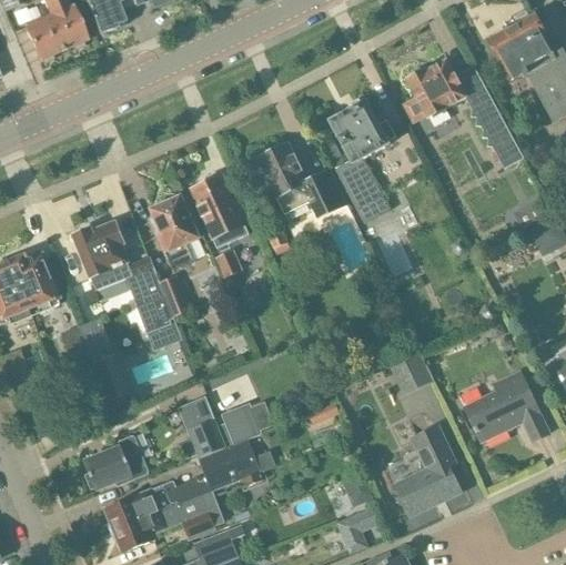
[(66,6),(63,0),(41,0),(48,13),(21,24),(37,60),(84,39),(70,3),(66,6)]
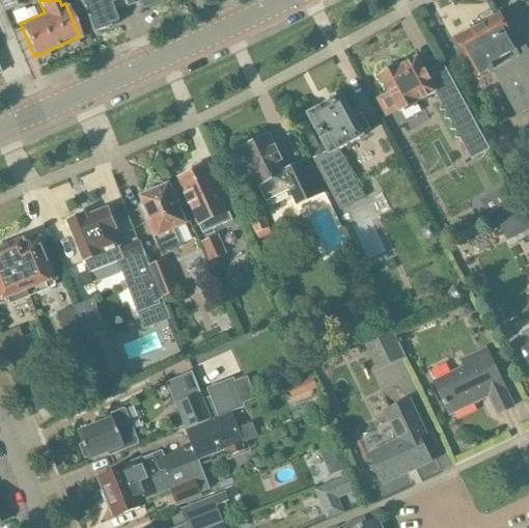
[(78,0),(90,31),(115,21),(110,9),(134,0),(137,0),(140,6),(157,0),(78,0)]
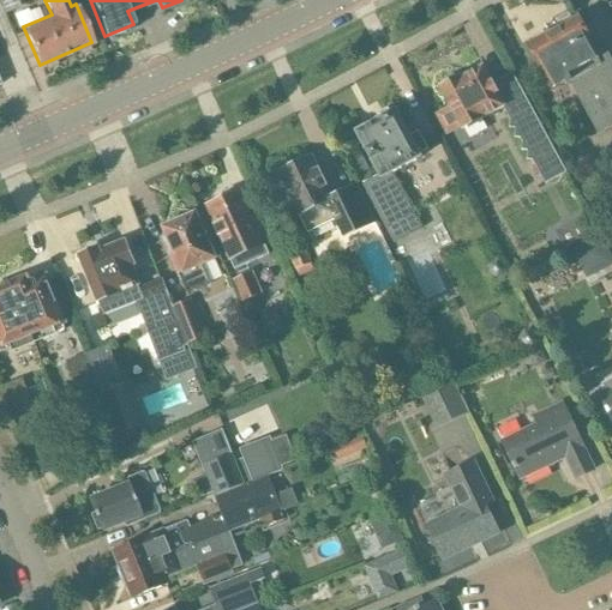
[(531,42),(529,43),(539,62),(540,61),(553,88),(568,79),(597,132),(611,124),(611,59),(604,44),(593,50),(587,38),(588,37),(577,17),(549,32),(541,31),(533,35),(531,42)]
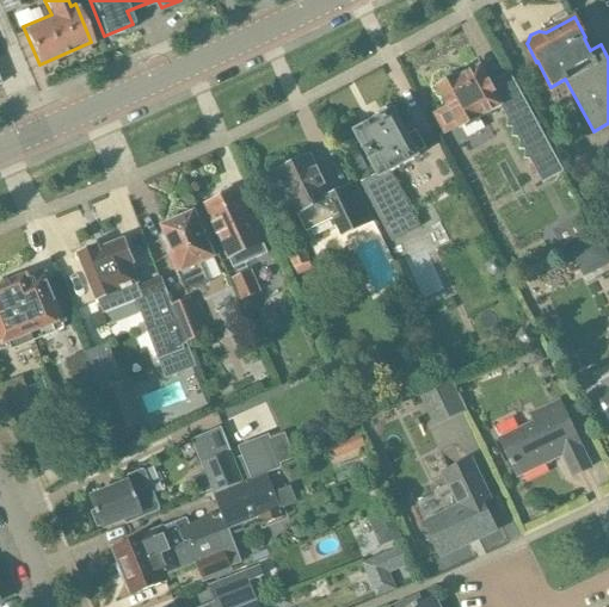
[(447,104),(432,111),(443,131),(457,123),(459,125),(499,104),(506,117),(506,127),(511,127),(511,135),(516,135),(520,140),(518,149),(524,149),(523,158),(529,158),(540,179),(563,167),(548,142),(509,68),(488,80),(479,62),(456,74),(448,72),(438,76),(437,85),(447,104)]
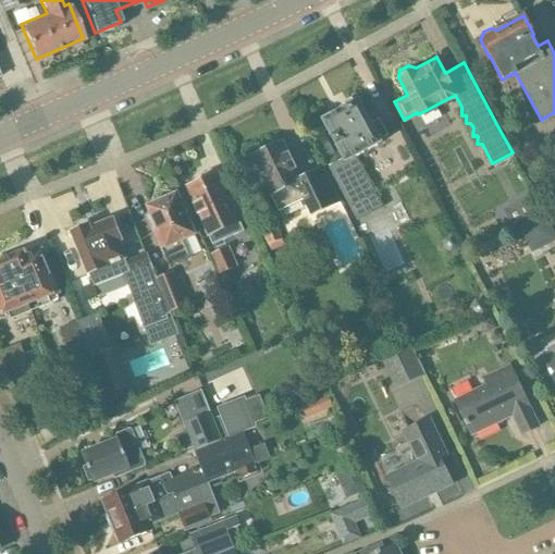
[(344,107),(322,118),(329,130),(343,157),(329,164),(336,179),(342,189),(357,219),(381,206),(372,189),(354,155),(380,140),(379,138),(387,134),(385,130),(379,117),(370,121),(358,99),(355,100),(350,97),(344,100),(344,107)]
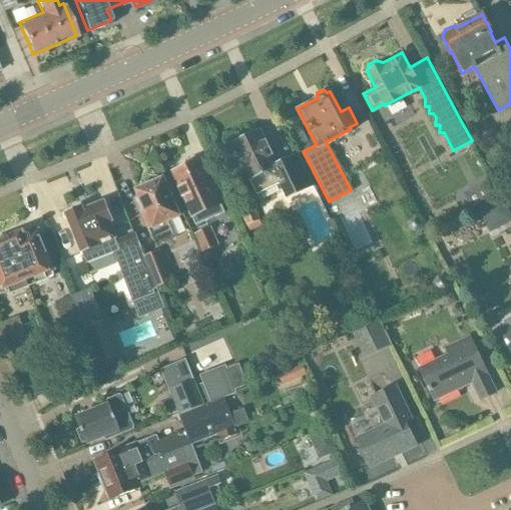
[(276,164),(260,130),(231,143),(248,177),(249,176),(257,192),(280,181),(287,195),(313,183),(299,153),(276,164)]
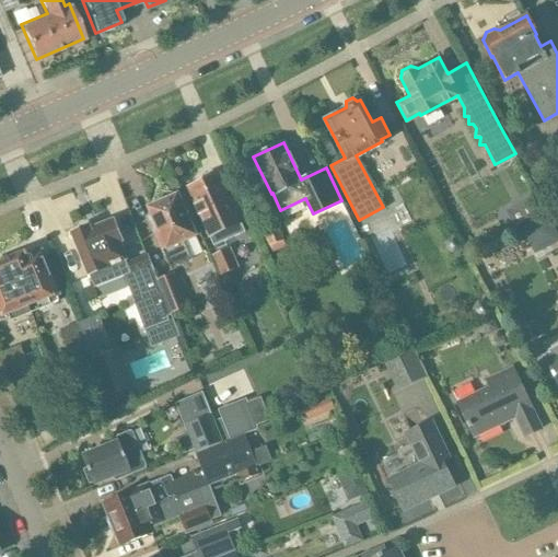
[(202,180),(187,186),(189,190),(204,223),(212,244),(244,230),(240,221),(244,219),(233,194),(224,197),(222,193),(227,190),(219,173),(216,174),(212,170),(202,174),(202,180)]
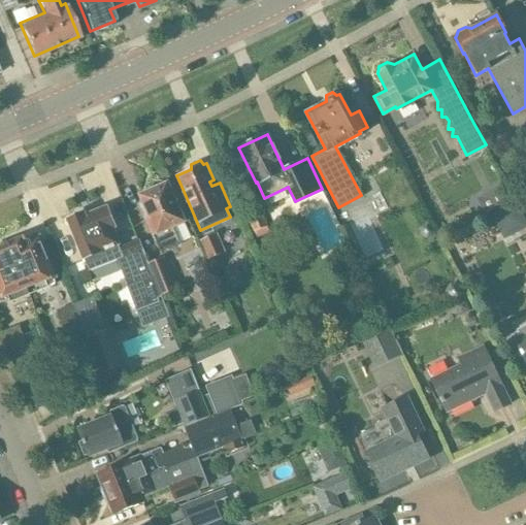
[(152,189),(140,193),(150,216),(145,218),(160,250),(179,241),(172,225),(183,221),(166,183),(164,184),(163,182),(163,181),(162,181),(161,179),(159,179),(158,178),(157,178),(156,179),(155,179),(154,181),(153,182),(152,183),(151,184),(151,185),(151,186),(151,188),(152,189)]
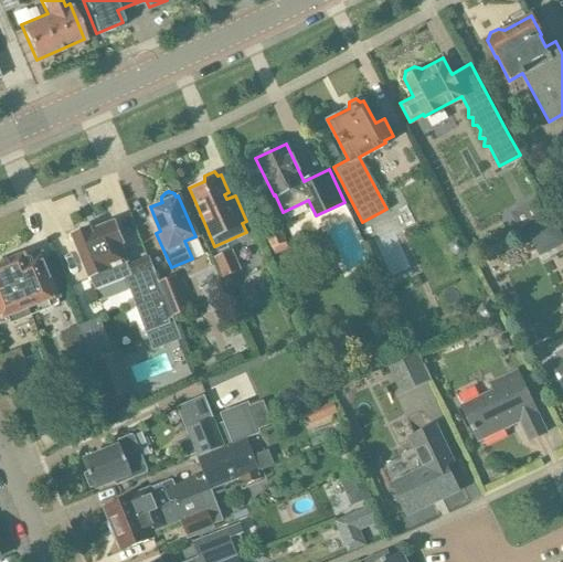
[(142,208),(134,210),(141,234),(149,232),(142,208)]
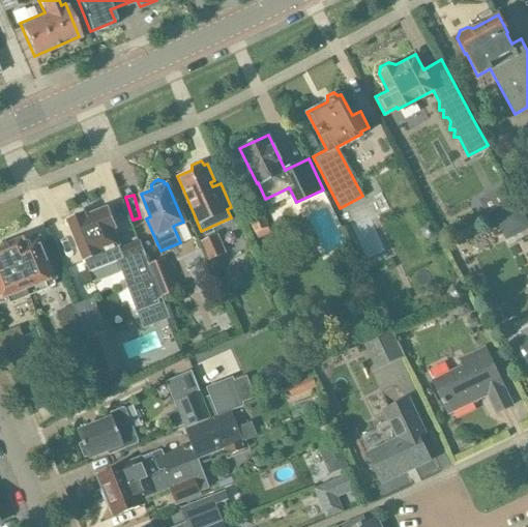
[(527,223),(517,199),(491,212),(503,238),(527,225),(527,223)]
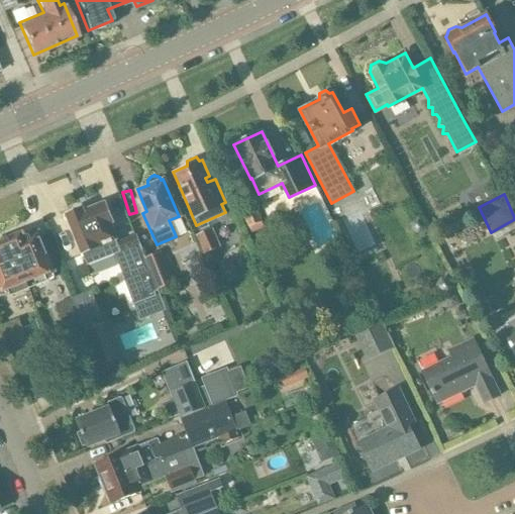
[(82,207),(66,213),(81,251),(82,251),(87,264),(114,252),(124,279),(133,302),(139,318),(166,307),(158,287),(145,257),(136,233),(116,241),(115,238),(116,237),(110,222),(112,221),(104,200),(83,209),(82,207)]
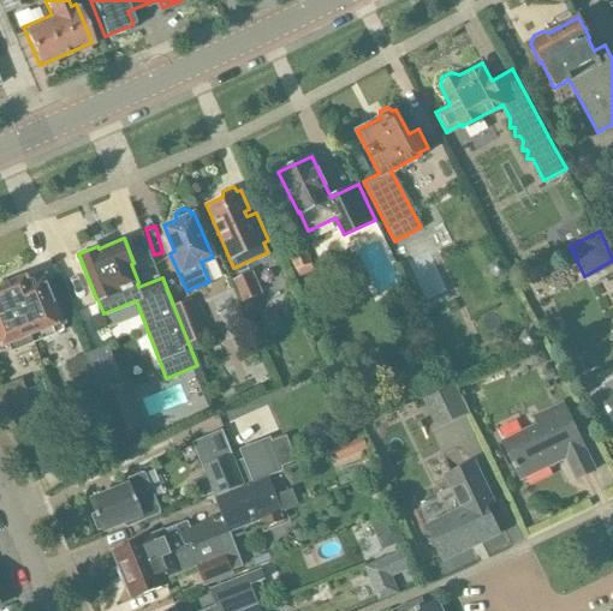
[(301,238),(284,244),(296,274),(313,268),(301,238)]
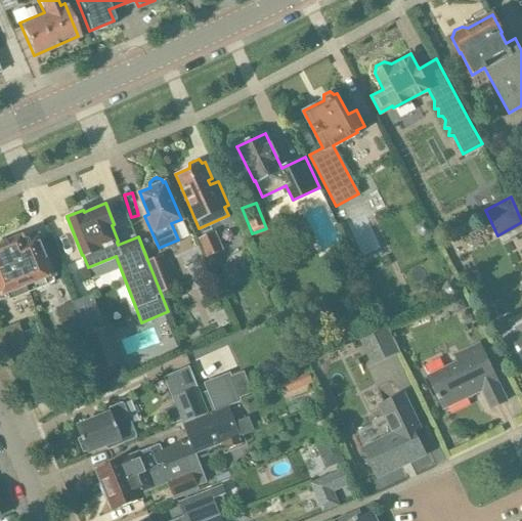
[(347,216),(361,254),(379,248),(364,210),(347,216)]
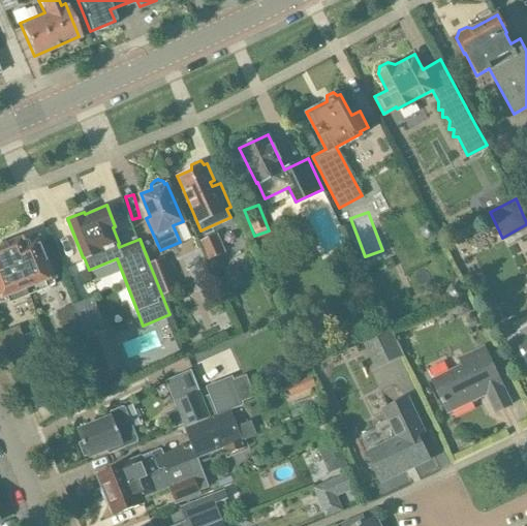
[(209,234),(198,239),(207,258),(218,253),(209,234)]
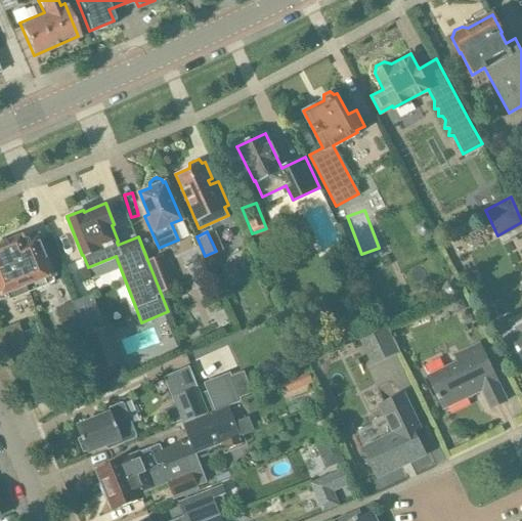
[(26,233),(7,241),(27,291),(45,283),(43,276),(52,272),(38,234),(28,239),(26,233)]
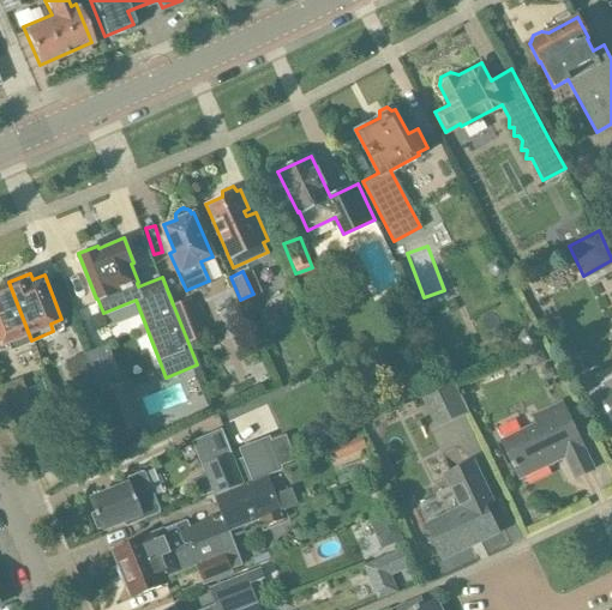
[(31,340),(9,282),(0,284),(0,343),(9,340),(11,348),(31,340)]
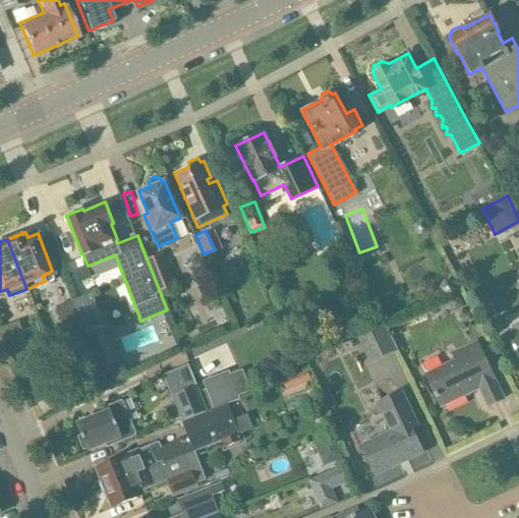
[(147,259),(159,289),(173,283),(161,252),(147,259)]
